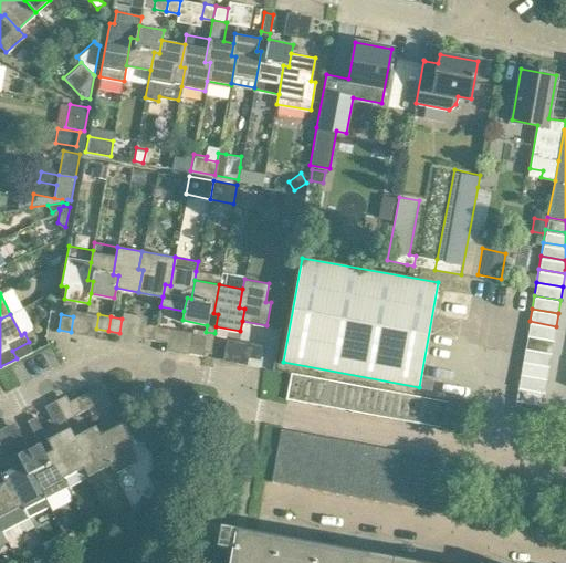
[(530,321),(527,334),(554,339),(556,326),(530,321)]
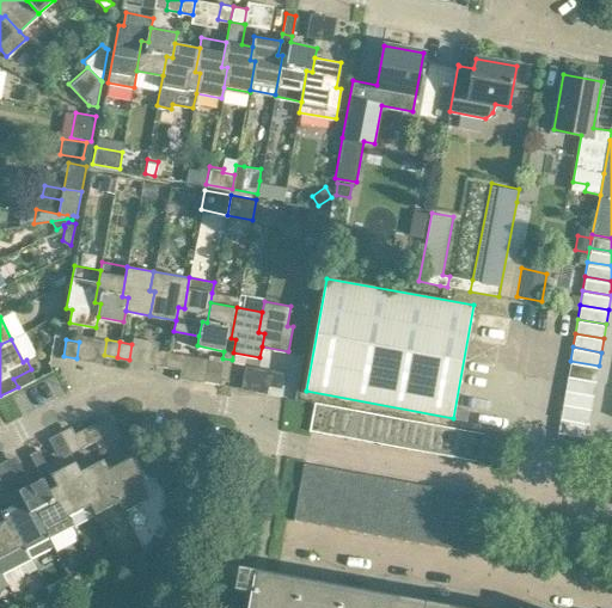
[(167,367),(170,351),(158,349),(154,364),(167,367)]
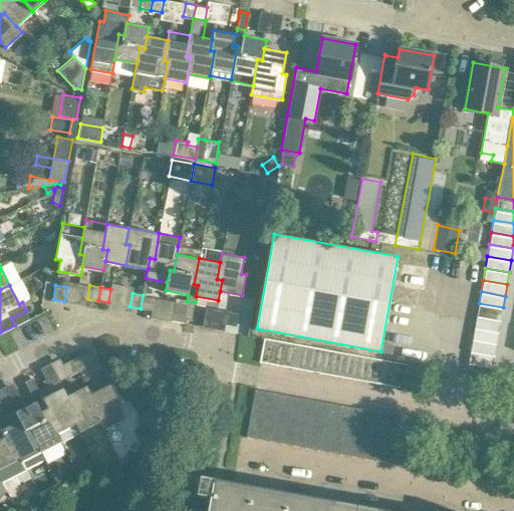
[(154,297),(143,295),(141,308),(152,310),(154,297)]
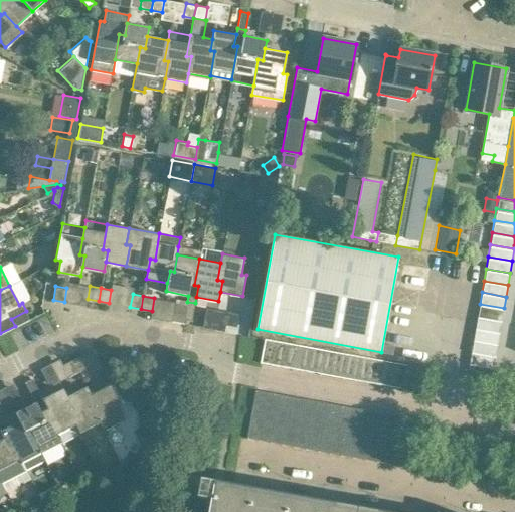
[(192,320),(195,303),(187,302),(184,319),(192,320)]
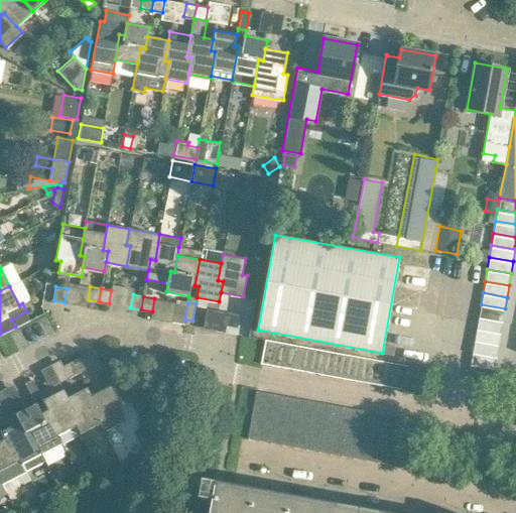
[(481,304),(479,316),(503,321),(505,308),(481,304)]
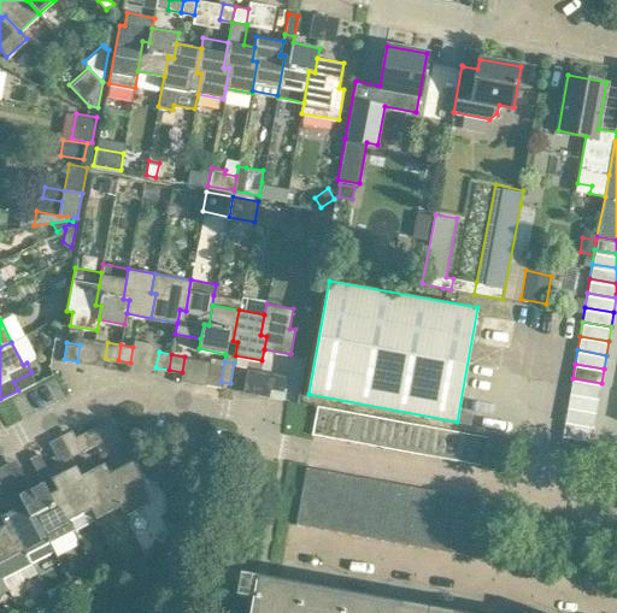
[(274,372),(270,388),(283,390),(287,375),(274,372)]
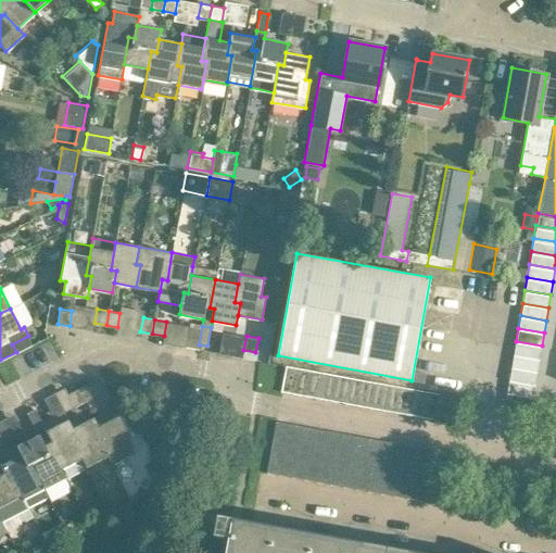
[(516,341),(514,354),(540,359),(542,346),(516,341)]
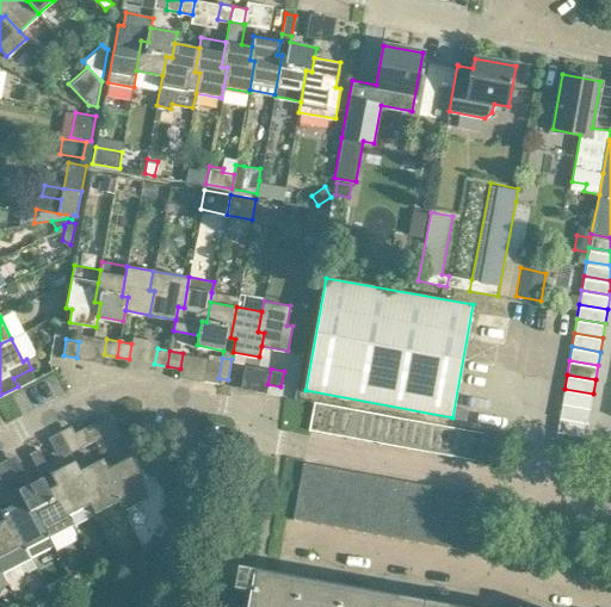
[(565,389),(562,403),(591,408),(593,394),(565,389)]
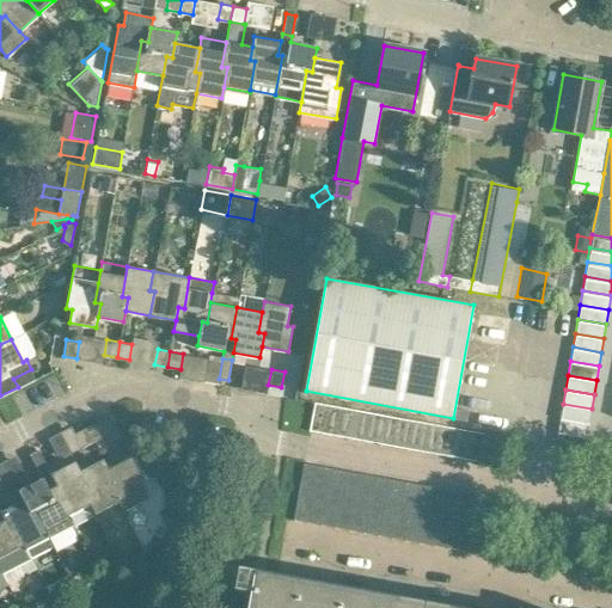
[(310,429),(324,433),(329,404),(314,401),(310,429)]
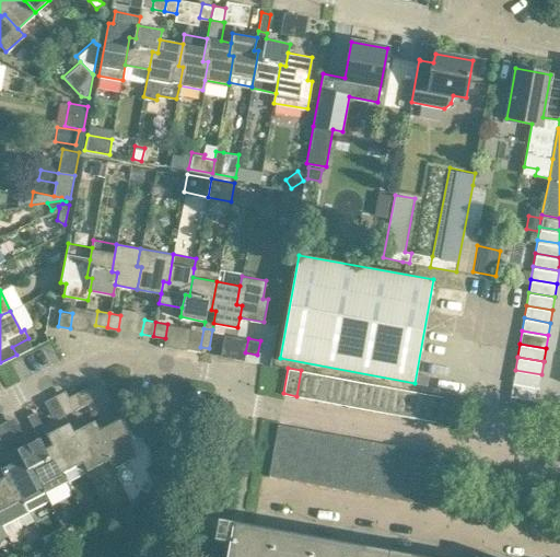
[(296,396),(308,398),(314,372),(301,370),(296,396)]
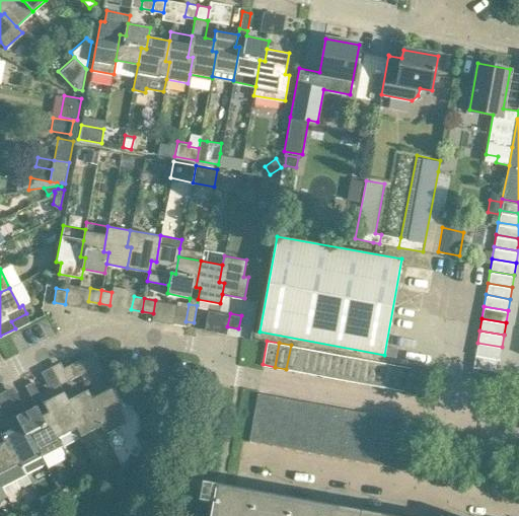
[(477,343),(475,355),(499,359),(502,347),(477,343)]
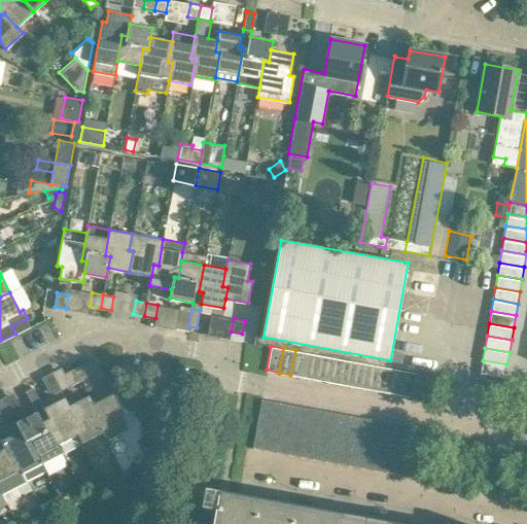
[(308,352),(295,350),(290,375),(303,377),(308,352)]
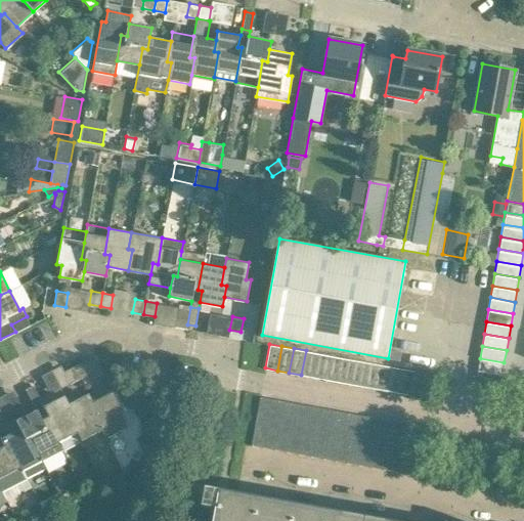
[(301,375),(313,377),(317,353),(306,350),(301,375)]
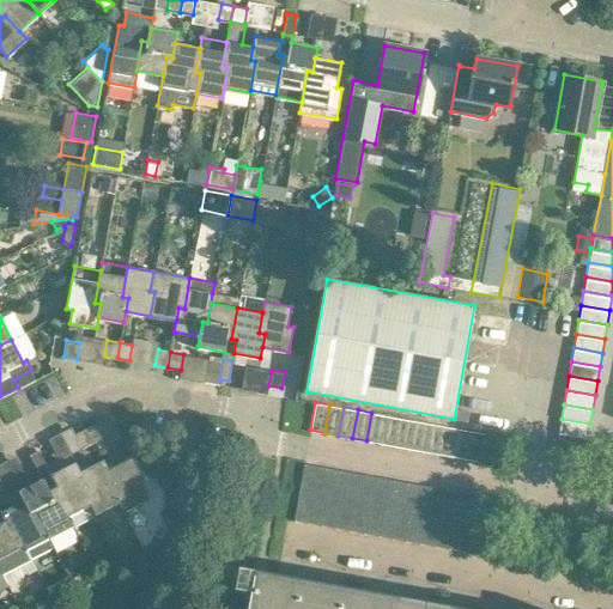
[(386,415),(371,413),(366,440),(381,443),(386,415)]
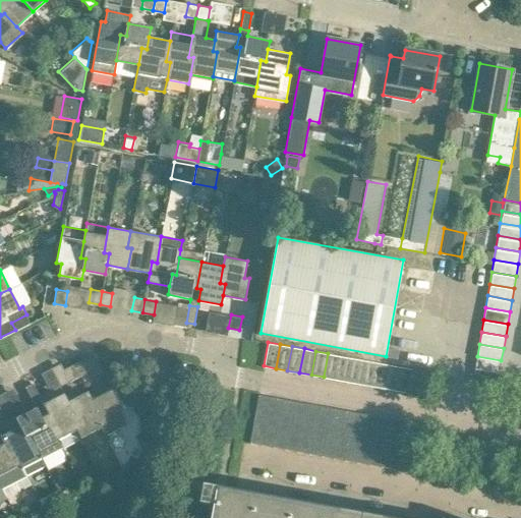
[(324,377),(336,379),(340,355),(328,353),(324,377)]
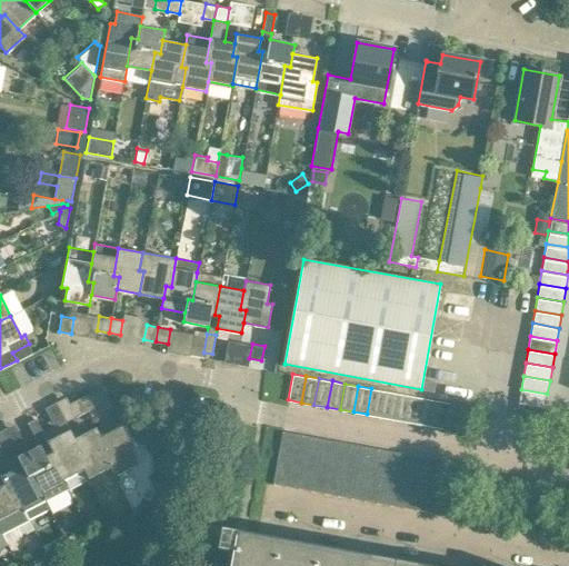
[(385,390),(371,388),(367,414),(380,417),(385,390)]
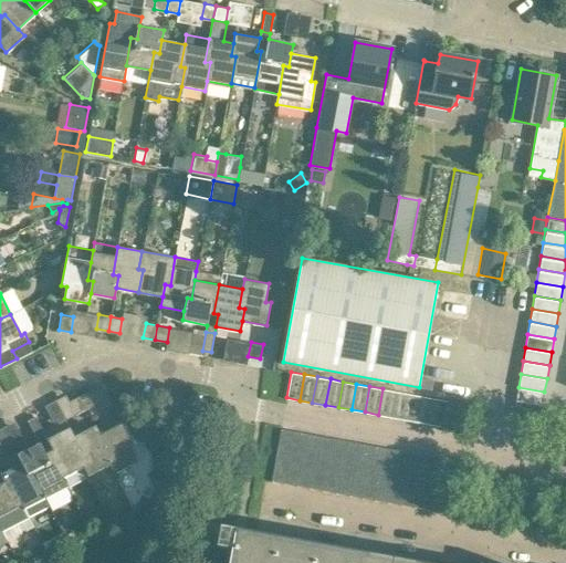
[(544,392),(519,387),(516,399),(542,405),(544,392)]
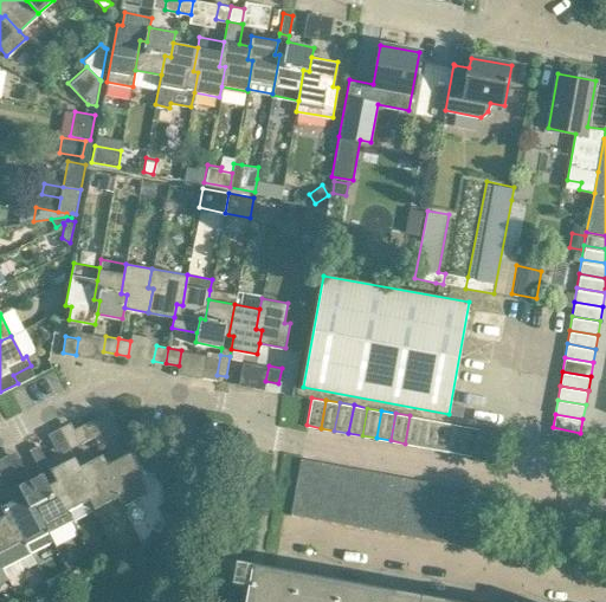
[(410,415),(405,444),(418,446),(424,418),(410,415)]
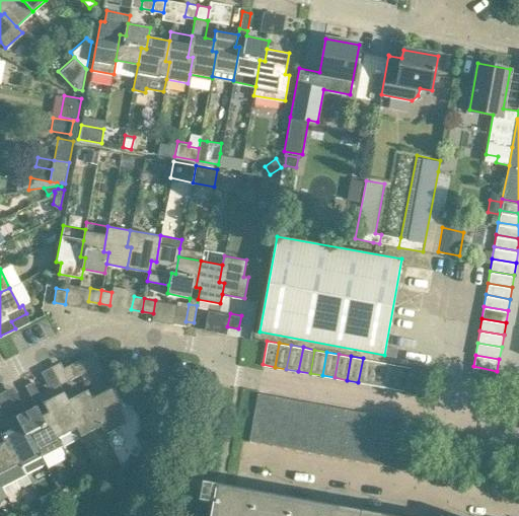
[(83,357),(73,362),(80,374),(89,369),(83,357)]
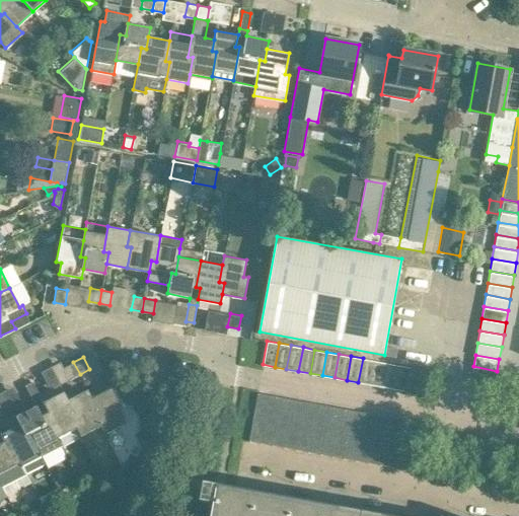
[(363,358),(358,382),(370,384),(374,360),(363,358)]
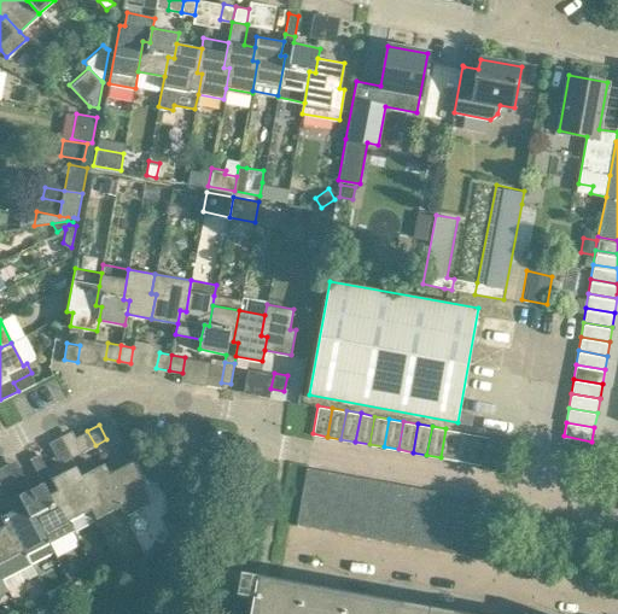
[(445,428),(441,457),(455,460),(460,432),(445,428)]
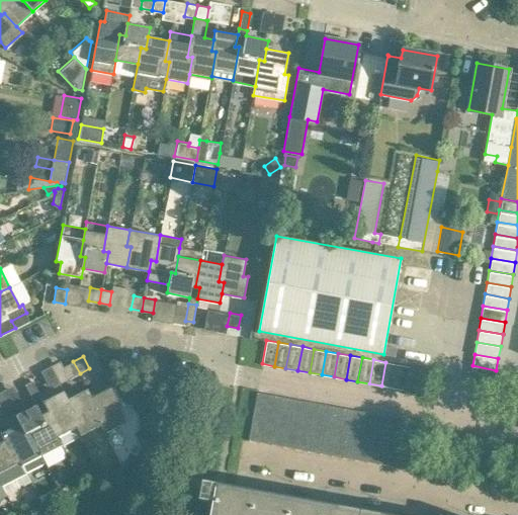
[(70,378),(80,373),(73,361),(64,366),(70,378)]
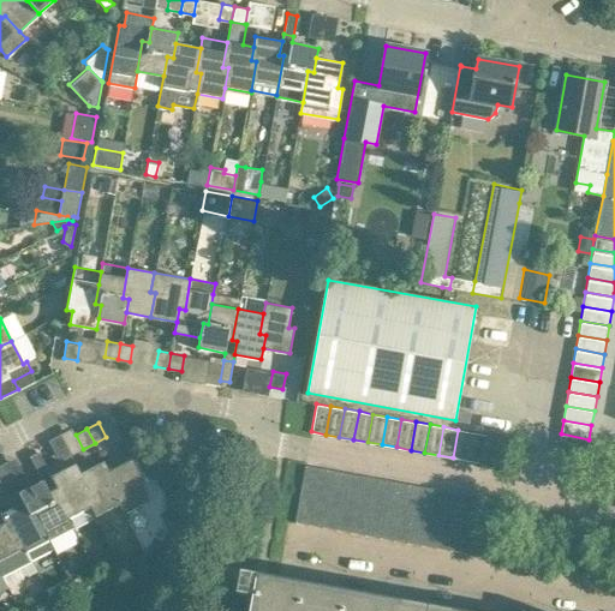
[(458,430),(453,457),(467,460),(472,432),(458,430)]
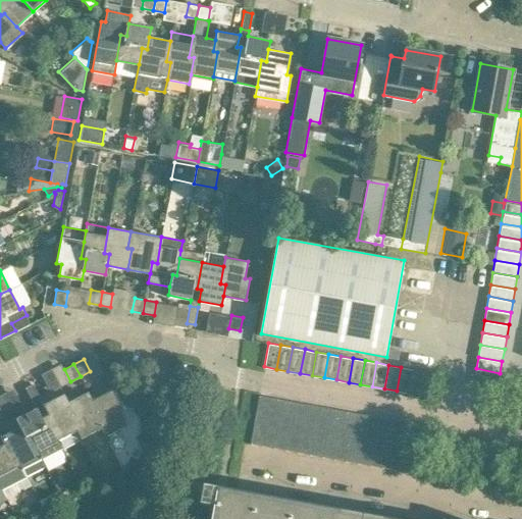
[(401,367),(397,391),(409,393),(413,369),(401,367)]
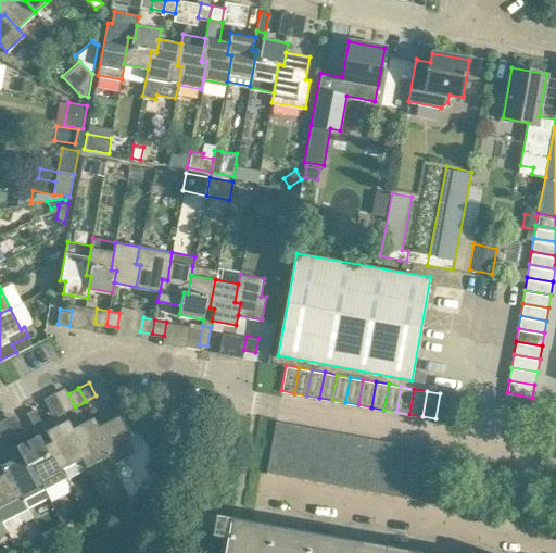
[(434,422),(453,425),(458,397),(440,393),(436,418),(434,422)]
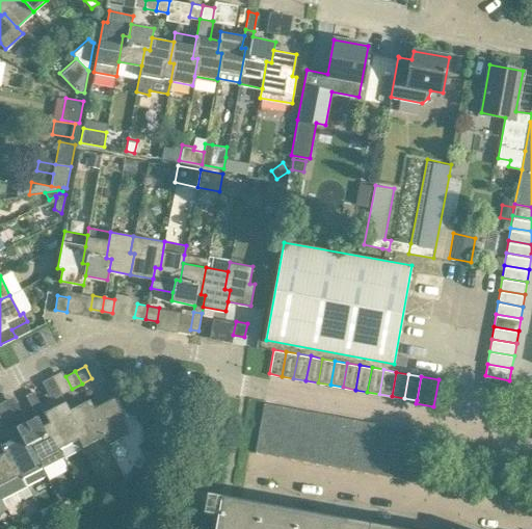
[(34,411),(42,406),(33,391),(26,394),(34,411)]
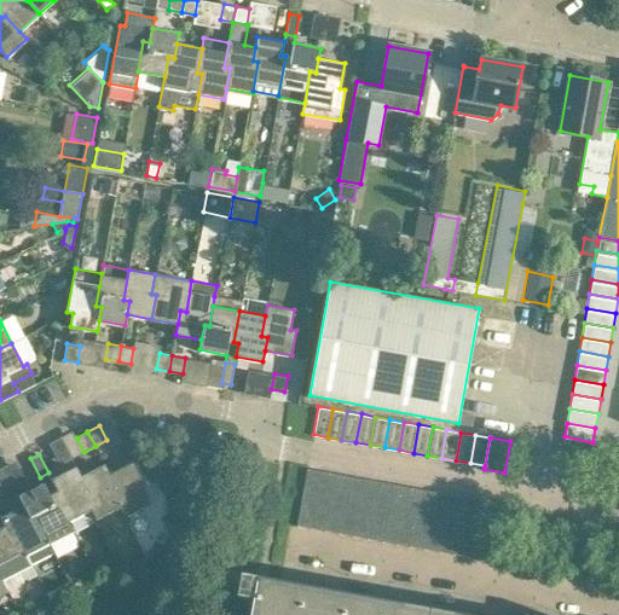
[(125,517),(150,504),(140,487),(145,485),(133,462),(110,474),(116,486),(111,489),(120,508),(125,517)]
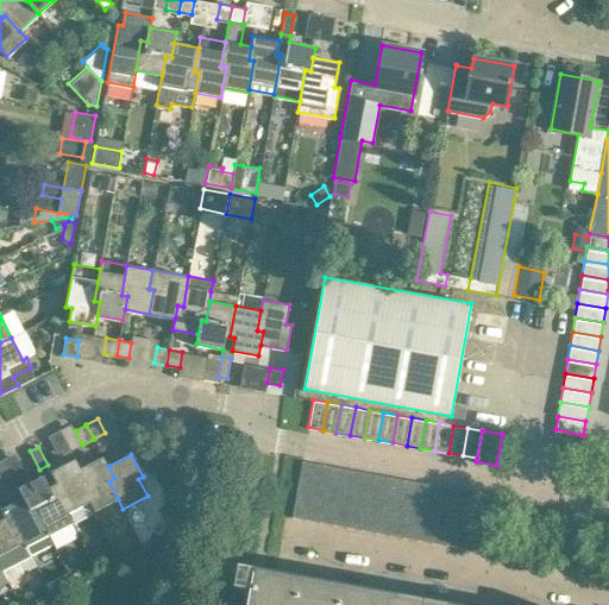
[(104,457),(80,468),(87,481),(81,484),(90,502),(95,511),(118,499),(110,481),(114,478),(108,466),(104,457)]
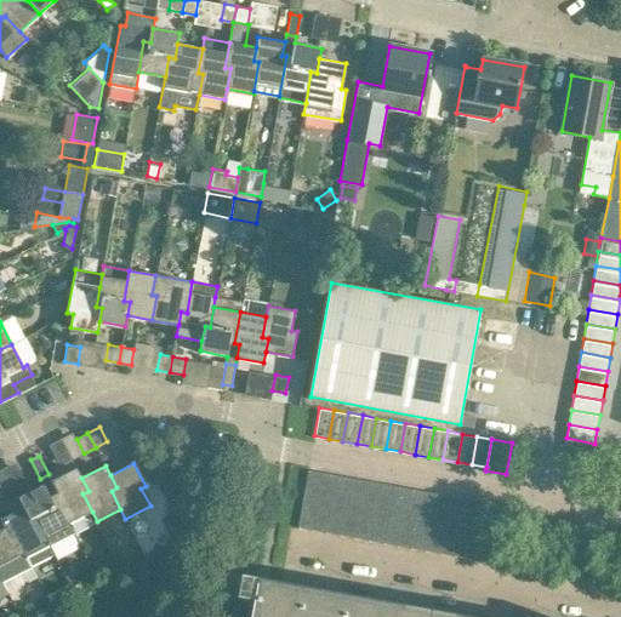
[(52,480),(49,474),(40,479),(44,485),(50,497),(53,495),(69,524),(92,512),(83,493),(89,491),(81,478),(77,468),(52,480)]
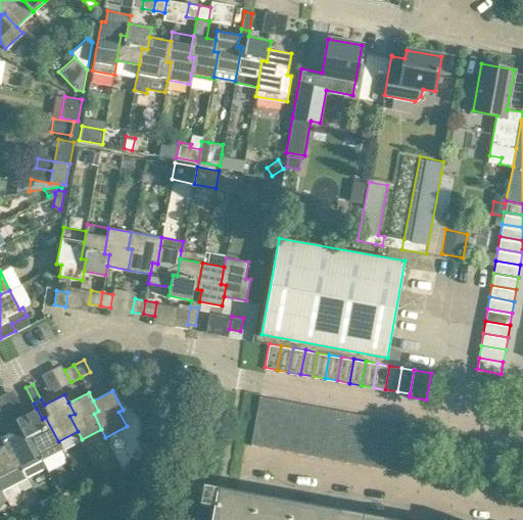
[(268,421),(272,397),(260,395),(259,395),(255,419),(268,421)]
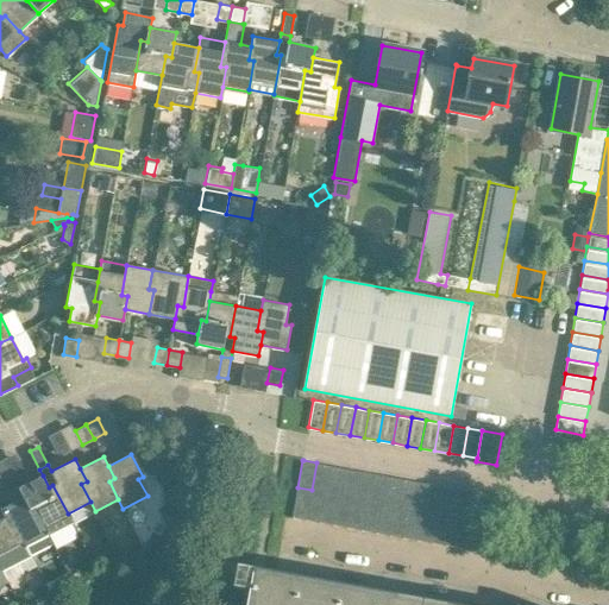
[(331,465),(316,462),(312,490),(326,492),(331,465)]
